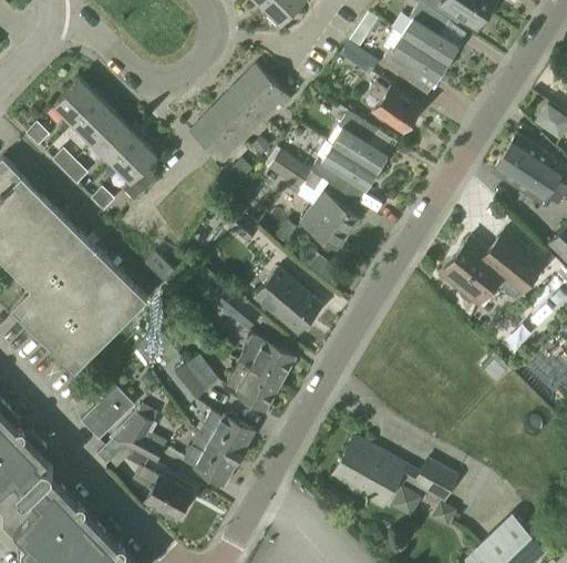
[(307,0),(306,0),(267,0),(260,8),(280,27),(307,0)]
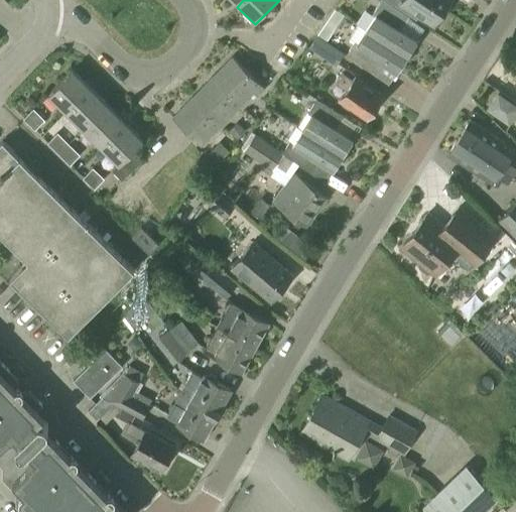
[(441,12),(422,0),(395,0),(401,4),(400,6),(431,27),(441,12)]
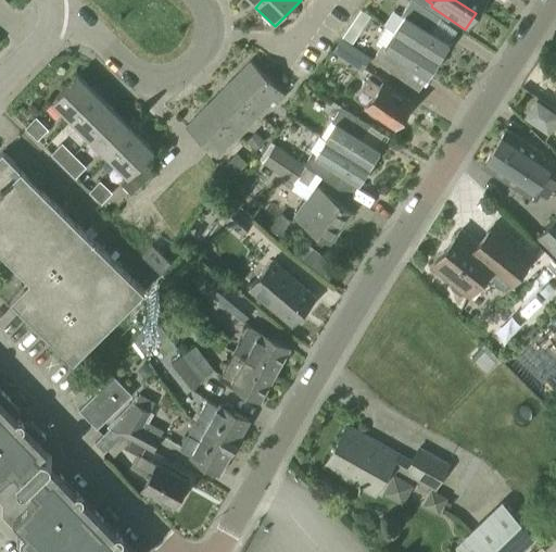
[(455,0),(476,13),(484,0),(455,0)]
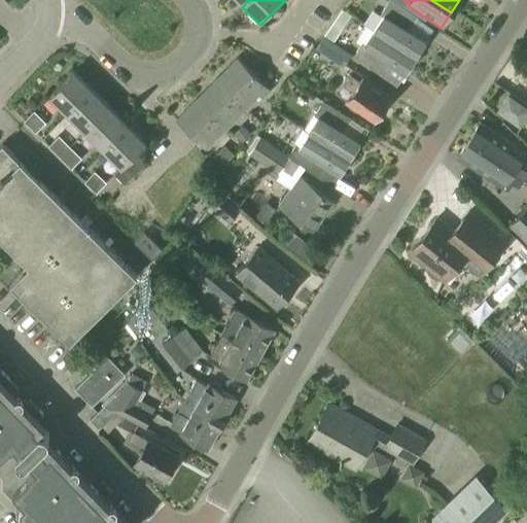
[(374,35),(414,61),(423,45),(408,35),(416,23),(387,4),(379,18),(383,21),(374,35)]
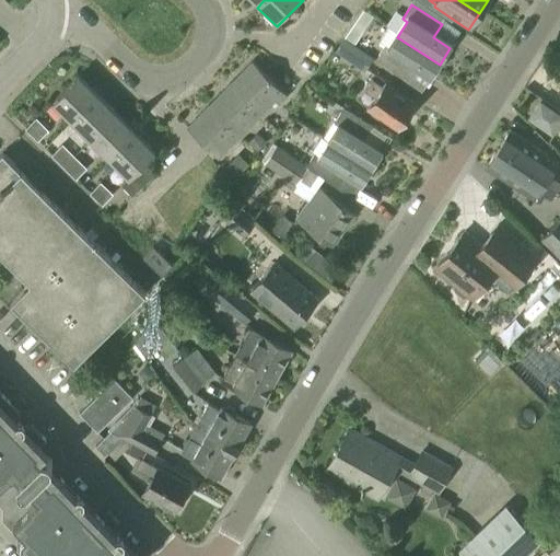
[(440,65),(397,37),(386,53),(382,50),(373,64),(404,83),(412,70),(429,81),(440,65)]
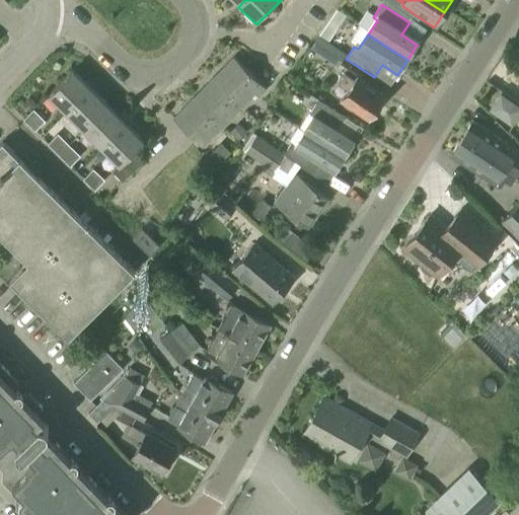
[(309,52),(337,71),(346,58),(318,39),(309,52)]
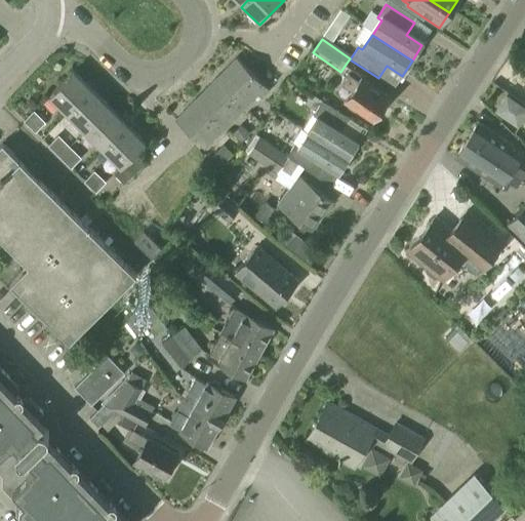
[(236,62),(215,82),(244,111),(257,97),(261,102),(269,94),(236,62)]
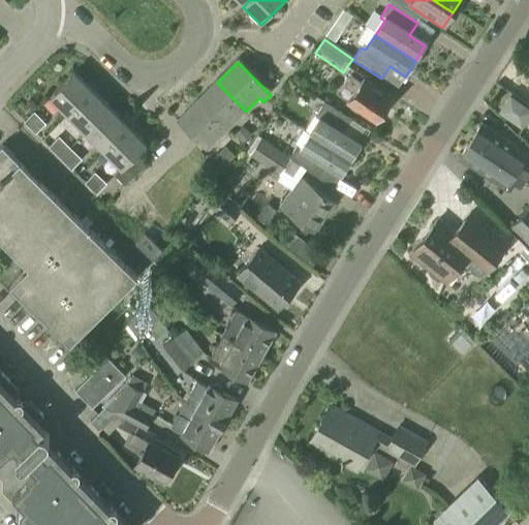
[(67,118),(92,94),(73,75),(49,100),(67,118)]
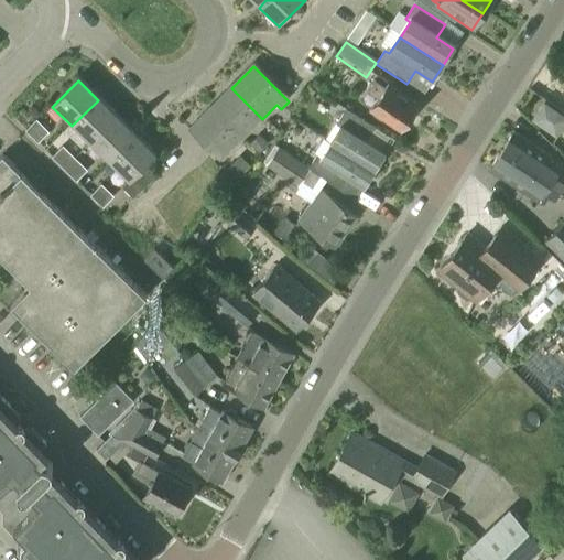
[(384,89),(373,83),(367,94),(378,100),(370,112),(400,131),(416,106),(387,86),(384,89)]
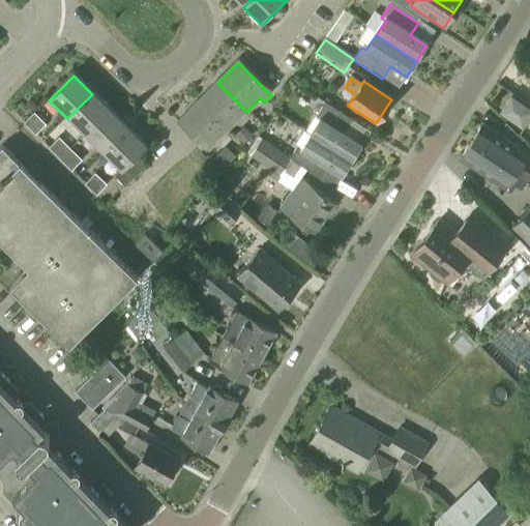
[(246,112),(217,83),(197,103),(227,133),(246,112)]
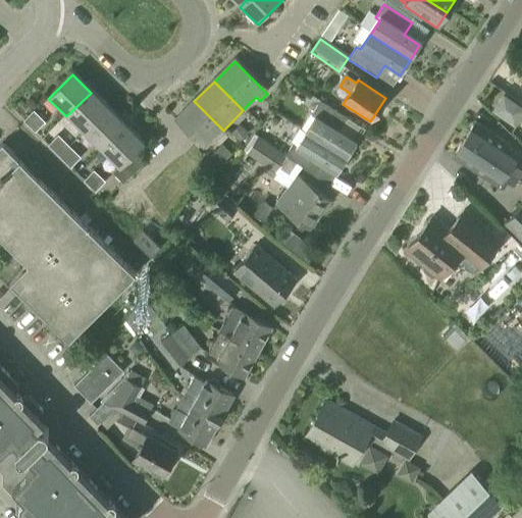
[(108,110),(91,93),(66,116),(84,135),(108,110)]
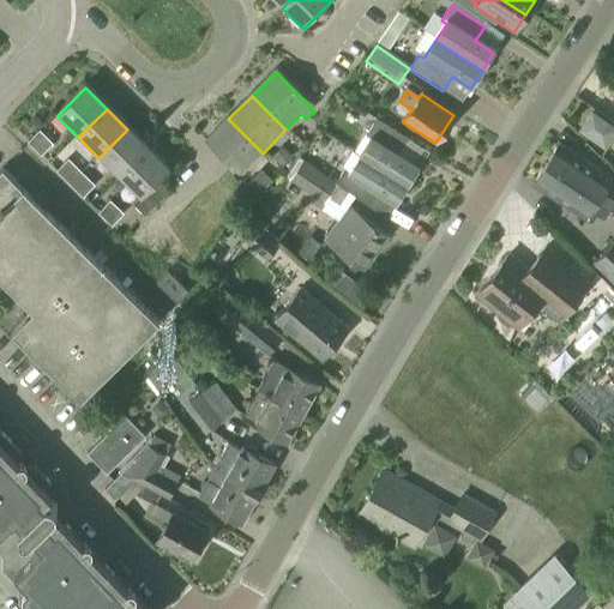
[(613,132),(591,116),(581,132),(605,149),(613,134),(613,132)]
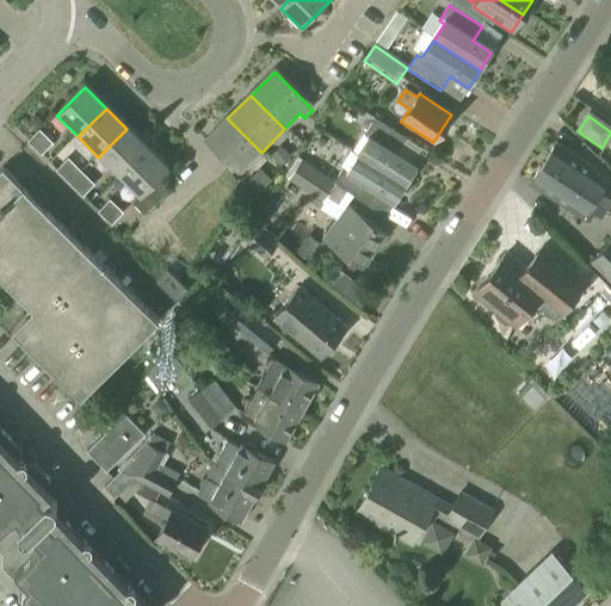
[(261,153),(227,118),(203,142),(238,177),(261,153)]
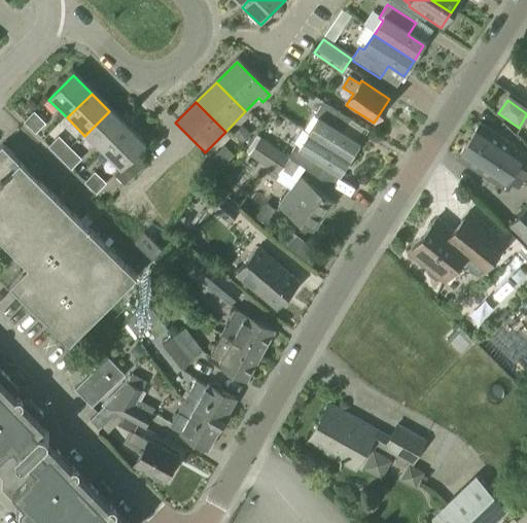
[(317,121),(308,136),(349,162),(358,146),(343,136),(351,124),(322,105),(313,119),(317,121)]
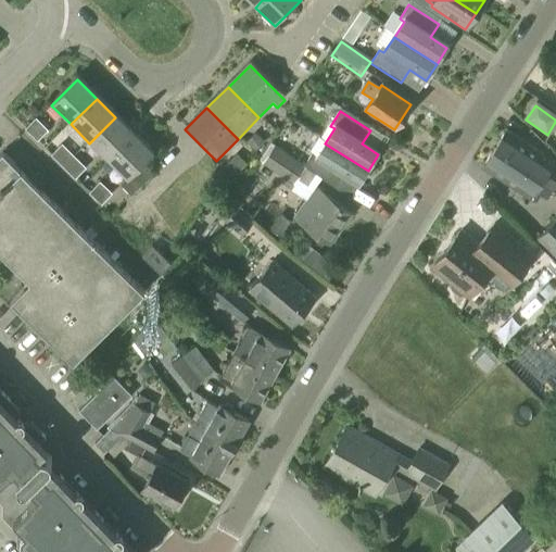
[(134,136),(115,117),(89,143),(109,162),(134,136)]
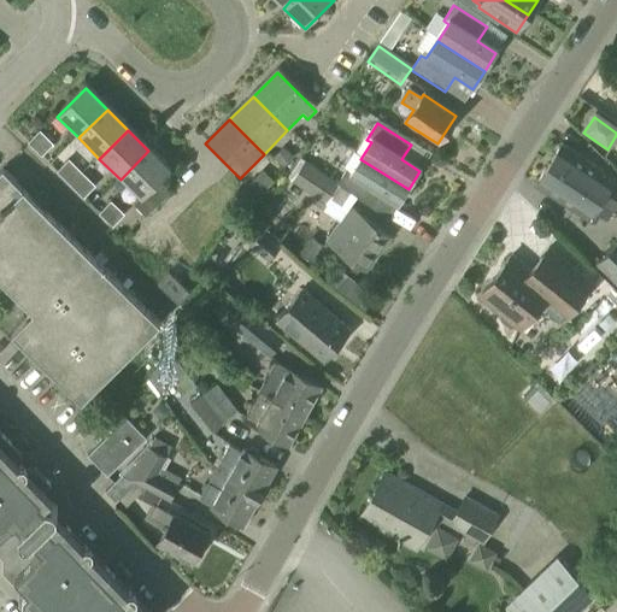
[(312,133),(303,151),(325,163),(335,145),(312,133)]
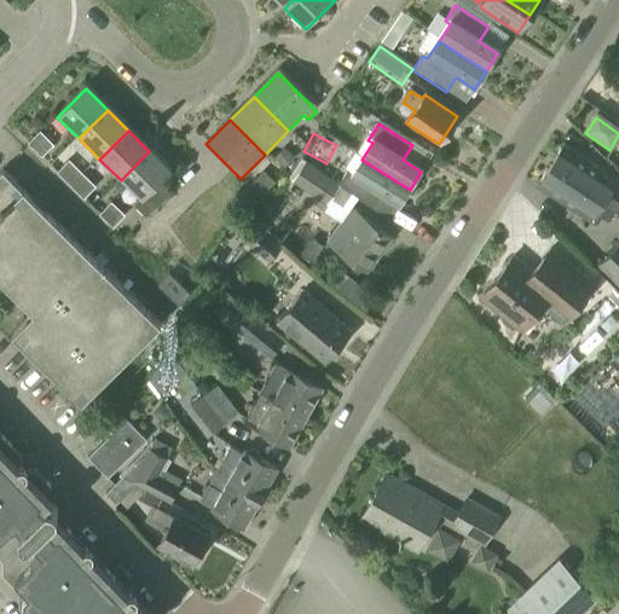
[(38,137),(27,148),(40,160),(51,149),(38,137)]
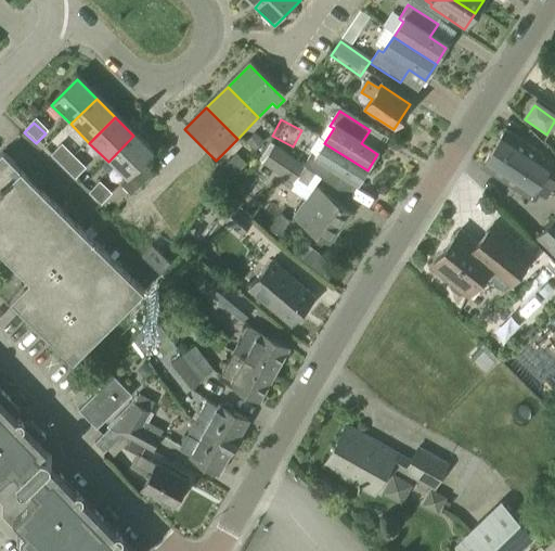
[(554,126),(544,139),(552,146),(554,142),(554,126)]
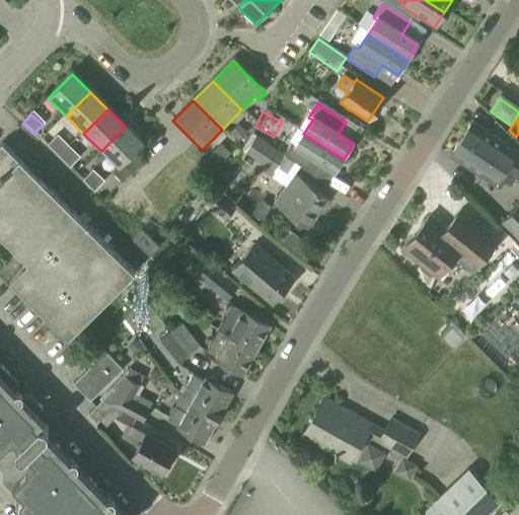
[(472,125),(461,141),(506,171),(507,169),(512,172),(509,176),(516,181),(518,175),(518,173),(509,167),(517,155),(472,125)]
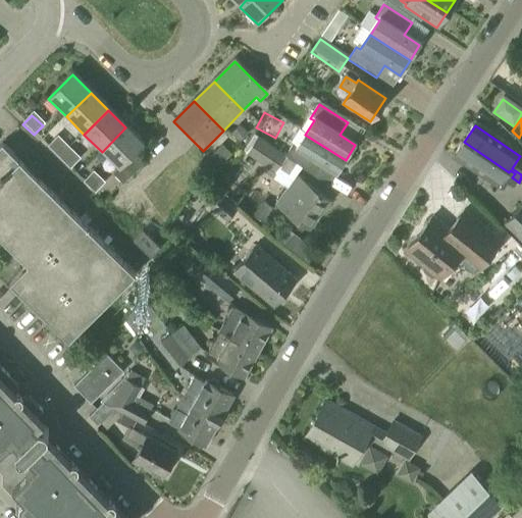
[(125,127),(102,152),(119,169),(112,175),(122,186),(145,163),(136,154),(144,146),(125,127)]
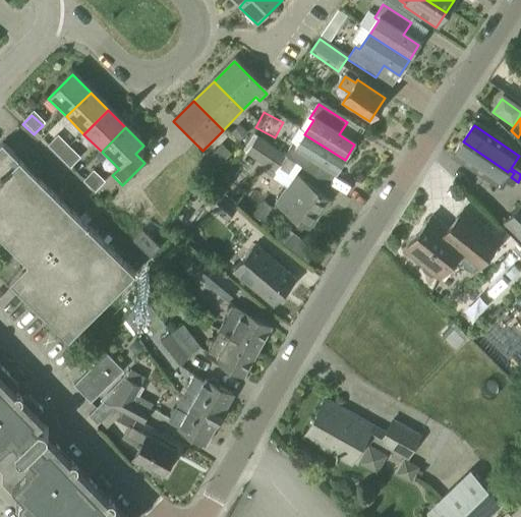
[(238,128),(230,135),(238,145),(246,136),(238,128)]
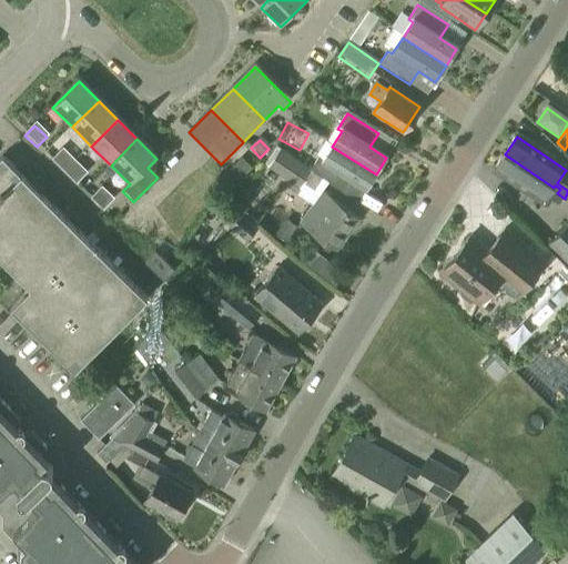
[(318,159),(311,171),(310,172),(312,173),(340,191),(347,180),(365,191),(376,174),(332,147),(323,161),(318,159)]
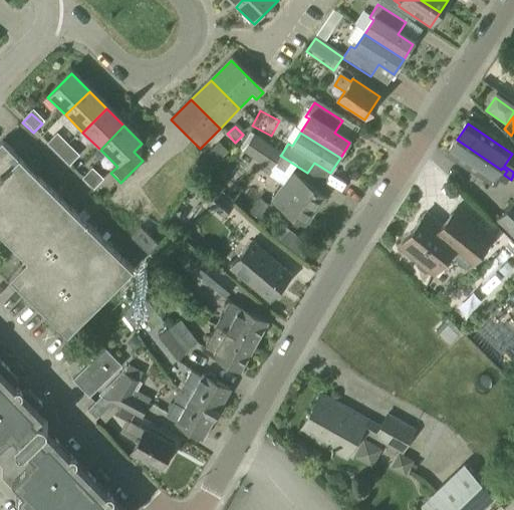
[(57,157),(67,147),(56,136),(46,146),(57,157)]
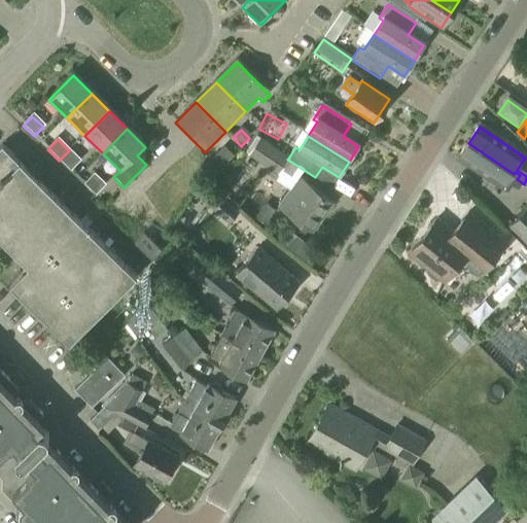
[(277,178),(289,161),(287,160),(288,159),(259,140),(247,158),(277,178)]
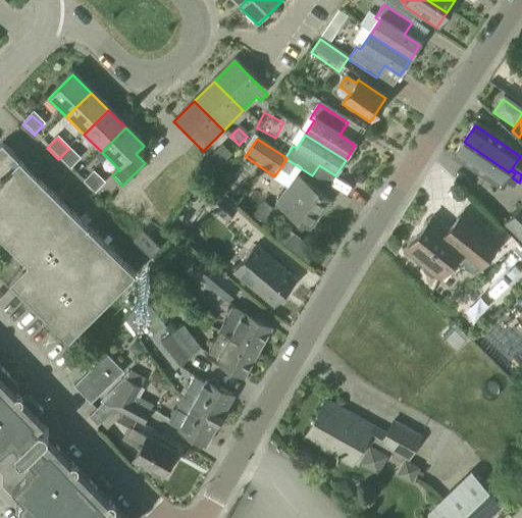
[(509,172),(464,142),(453,159),(498,190),(499,189),(503,192),(512,177),(515,173),(510,170),(509,172)]
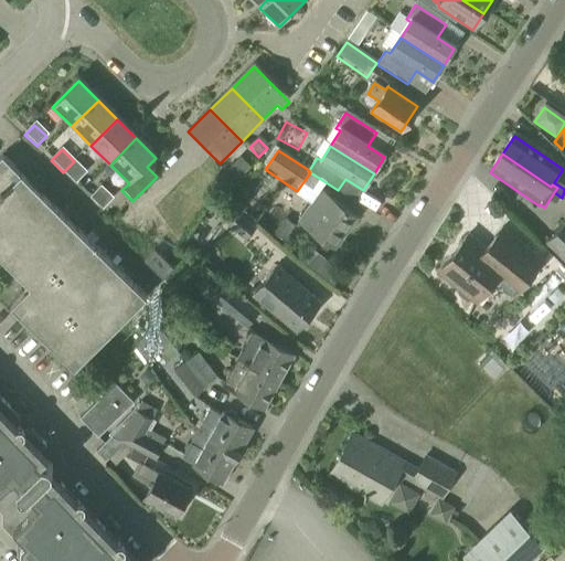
[(75,231),(20,178),(18,175),(17,175),(1,159),(0,160),(0,260),(29,288),(10,308),(73,370),(145,299),(75,231)]
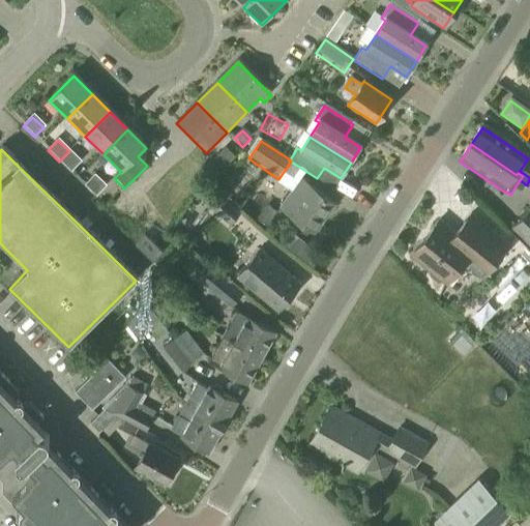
[(81,163),(69,151),(59,162),(71,173),(81,163)]
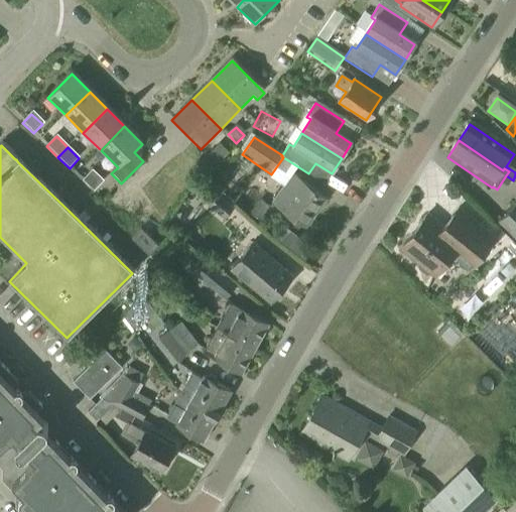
[(228,155),(219,147),(209,157),(217,165),(219,164),(223,168),(229,162),(225,158),(228,155)]
